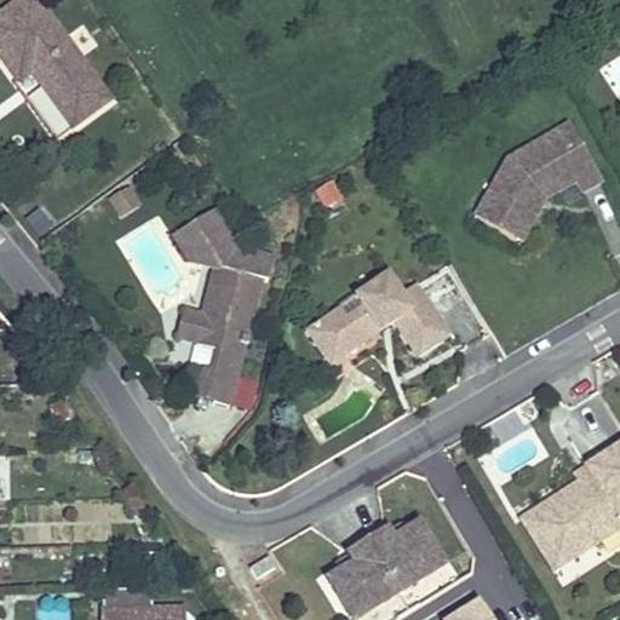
[(112,98),(34,0),(17,0),(0,13),(0,56),(19,81),(29,73),(72,128),(112,98)]
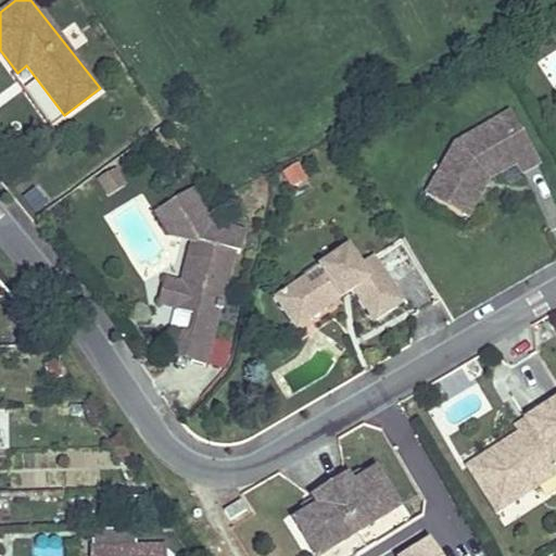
[(64,115),(26,65),(17,73),(13,76),(52,125),(64,115)]
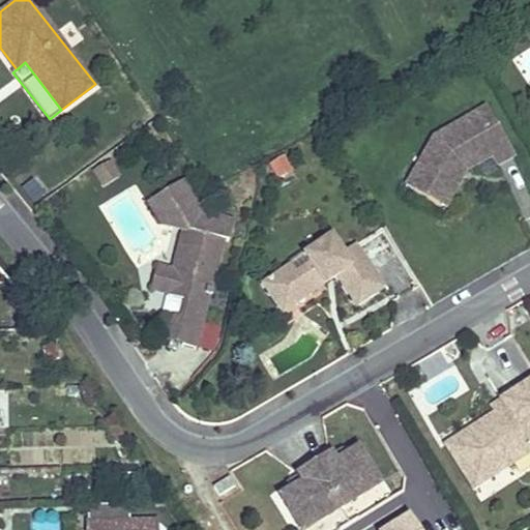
[(502,148),(473,101),(420,135),(398,174),(434,194),(447,170),(445,167),(452,163),(454,166),(480,149),(486,158),(502,148)]
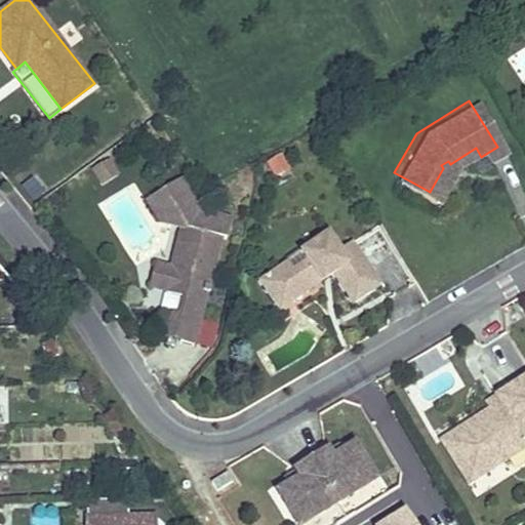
[(109,158),(90,168),(101,187),(119,176),(109,158)]
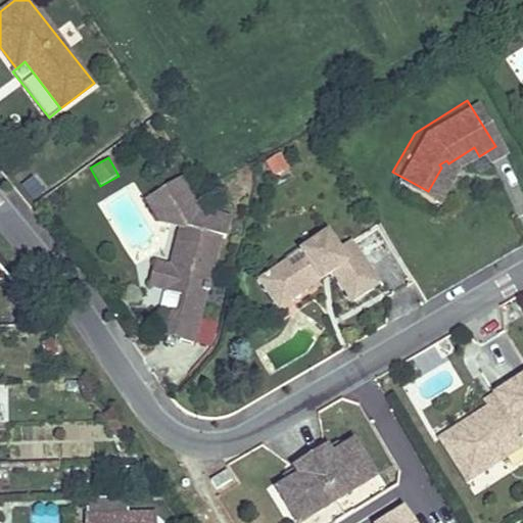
[(428,191),(392,172),(389,179),(428,199),(448,163),(446,160),(439,164),(441,168),(428,191)]
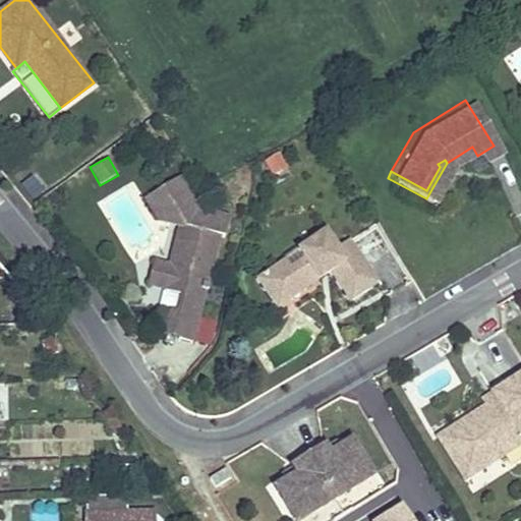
[(30,201),(44,193),(36,177),(20,185),(30,201)]
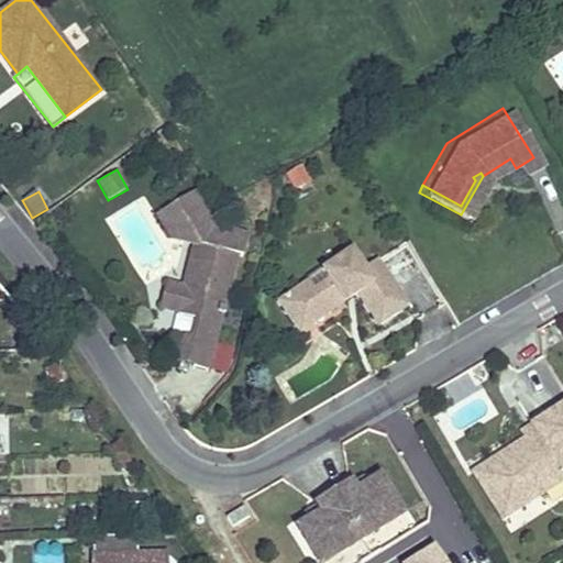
[(197,374),(223,257),(230,258),(235,238),(201,230),(179,196),(143,219),(157,242),(181,247),(173,291),(162,304),(166,319),(186,322),(181,342),(188,343),(183,371),(197,374)]
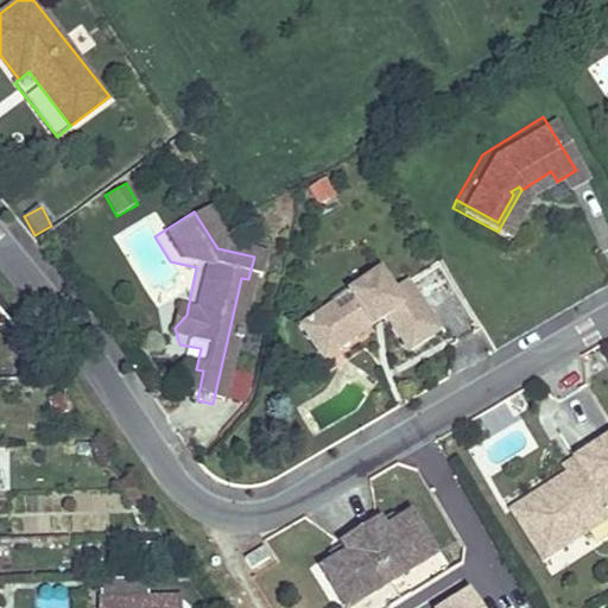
[(380,284),(366,261),(285,311),(304,343),(368,303),(374,311),(394,344),(428,325),(396,274),(380,284)]
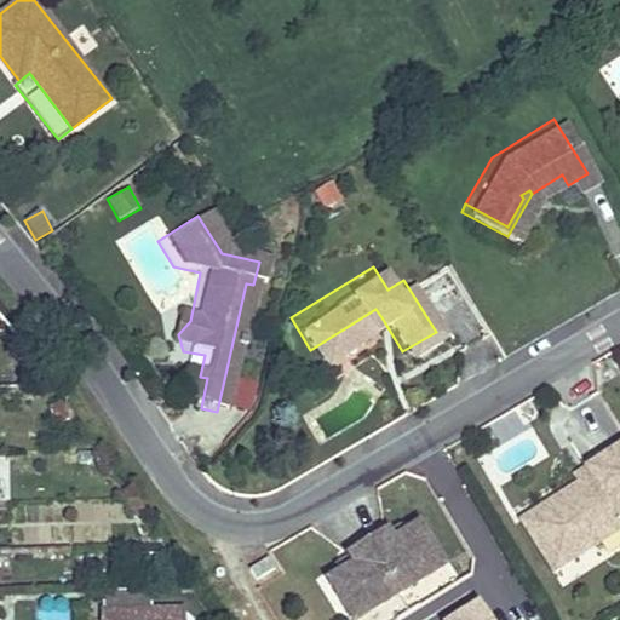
[(375,309),(310,350),(316,359),(382,317),(375,309)]
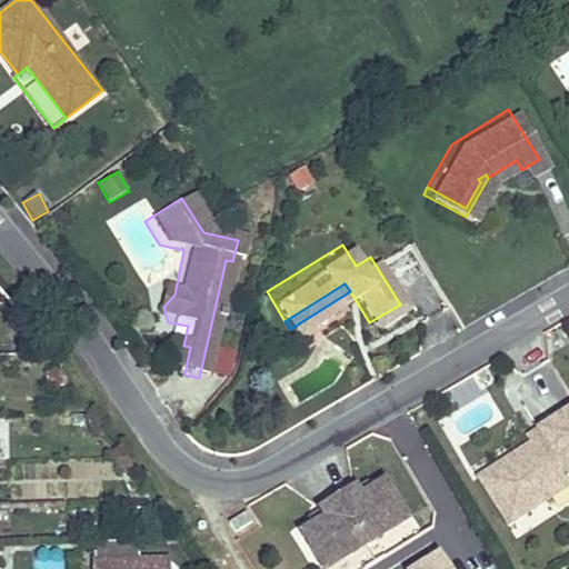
[(168,371),(185,375),(190,347),(183,346),(173,343),(168,371)]
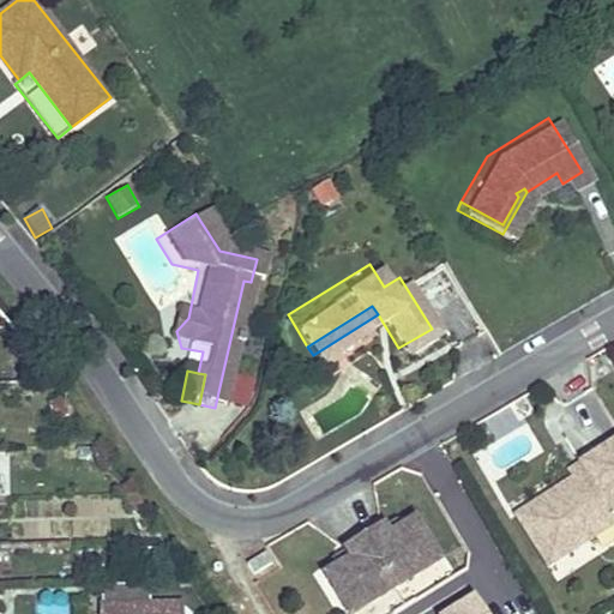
[(233,407),(248,411),(256,380),(240,377),(233,407)]
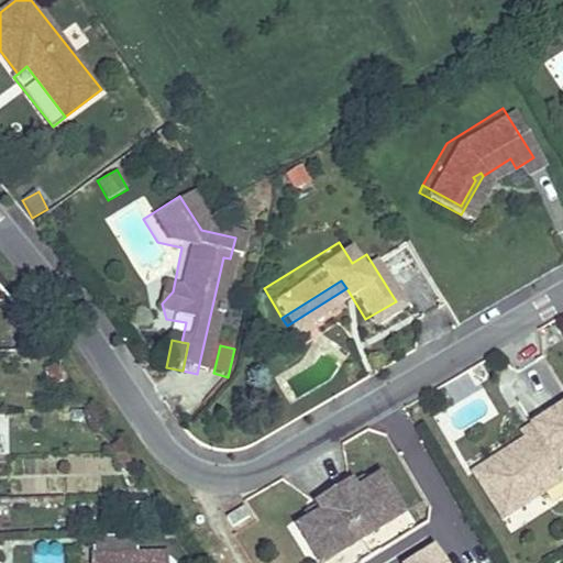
[(517,501),(562,472),(562,397),(526,421),(532,431),(521,439),(489,457),(517,501)]
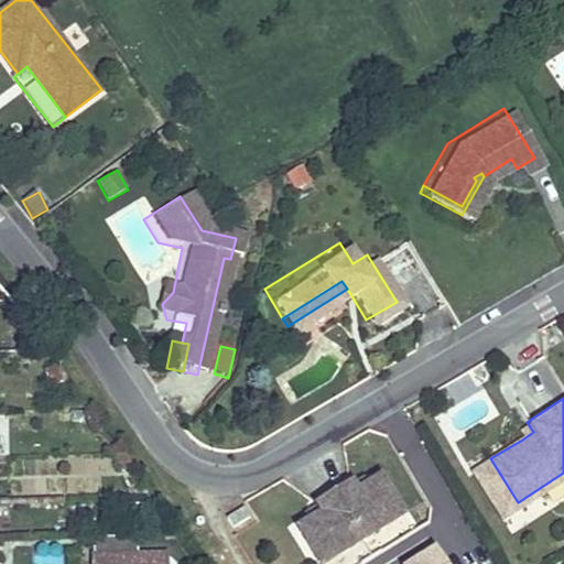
[(533,432),(527,422),(516,430),(522,440),(533,432)]
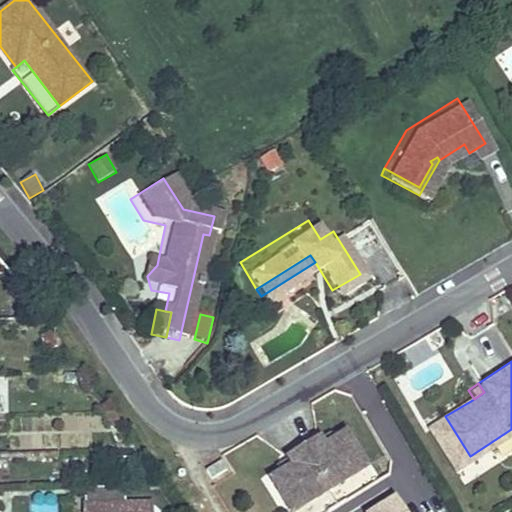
[(103,414),(110,428),(120,426),(114,413),(110,413),(103,414)]
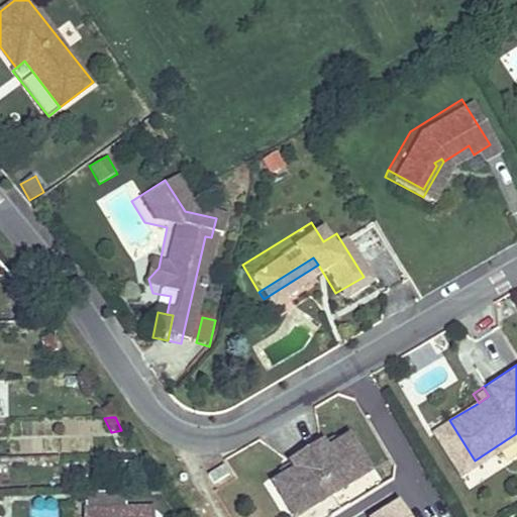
[(475,460),(449,420),(431,432),(456,472),(475,460)]
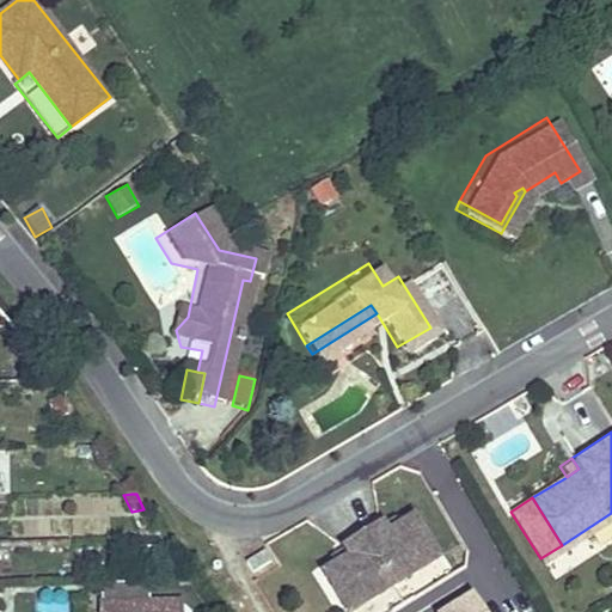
[(342,611),(346,611),(429,561),(403,518),(378,533),(372,524),(337,545),(343,556),(318,573),(342,611)]
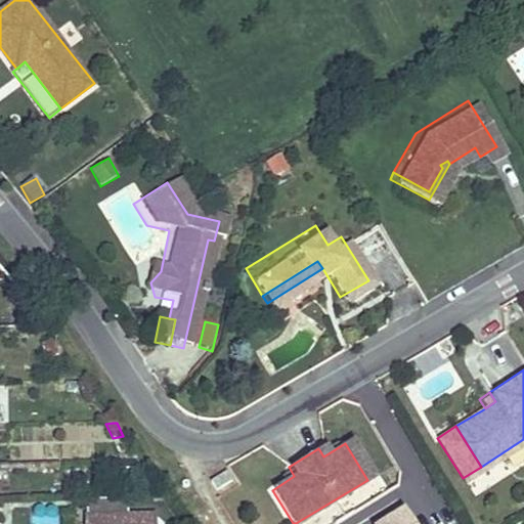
[(210,481),(216,491),(232,482),(226,472),(210,481)]
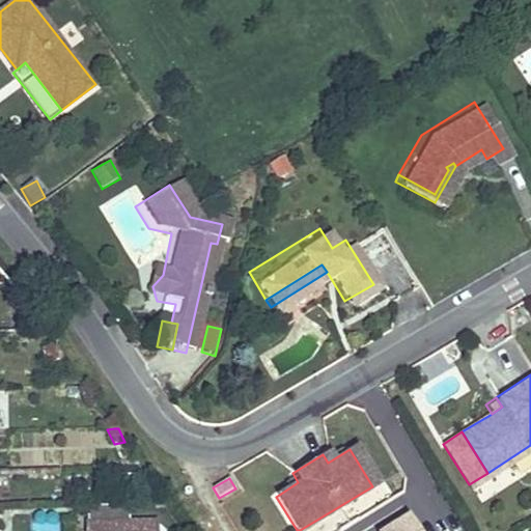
[(86,507),(86,530),(154,530),(155,525),(129,526),(129,507),(86,507)]
